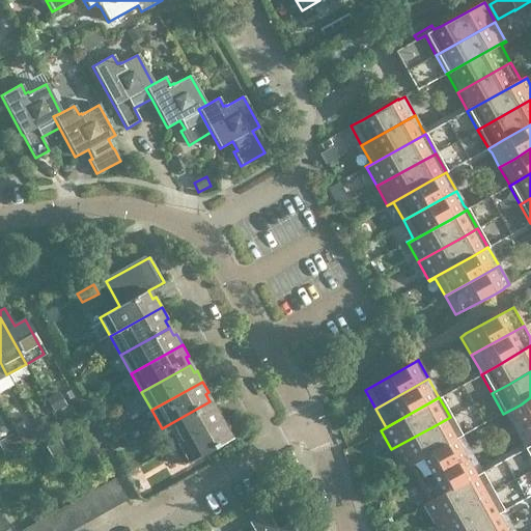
[(513,430),(530,421),(530,420),(530,397),(521,404),(503,414),(513,430)]
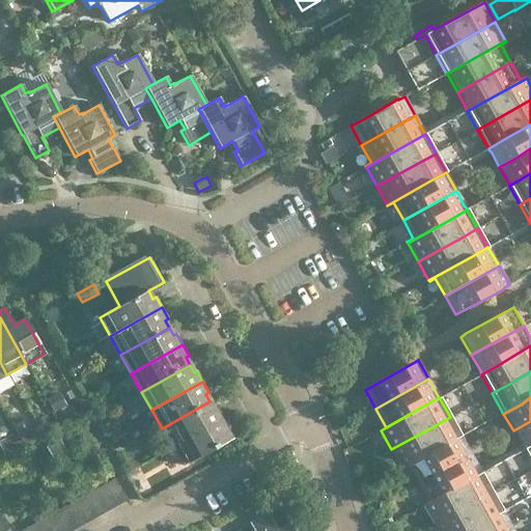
[(218,408),(215,410),(210,401),(162,428),(172,447),(223,419),(218,408)]
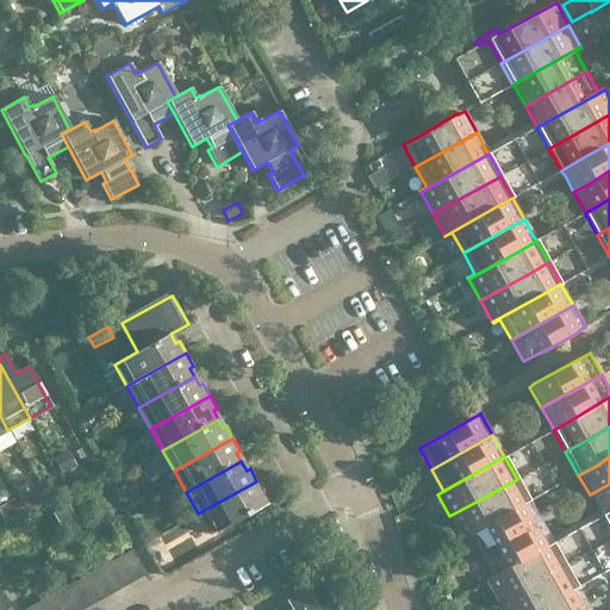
[(462,540),(468,536),(530,502),(517,479),(498,490),(449,516),(462,540)]
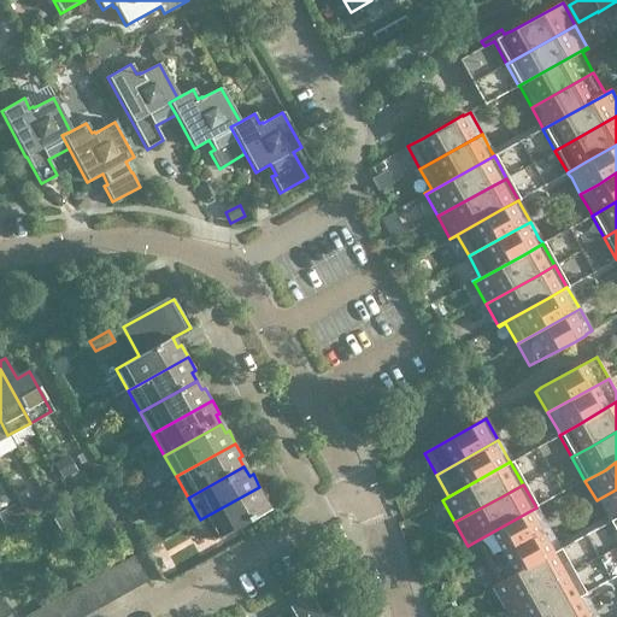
[(259,487),(200,519),(212,542),(269,511),(263,501),(266,499),(259,487)]
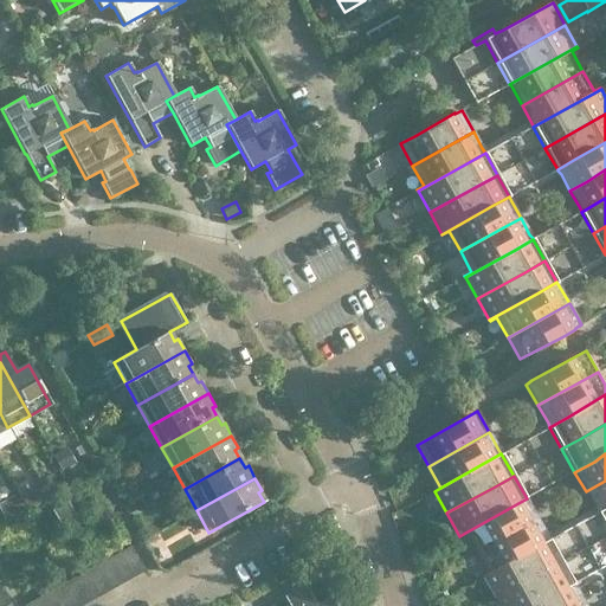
[(598,513),(605,507),(605,479),(605,481),(586,491),(595,508),(598,513)]
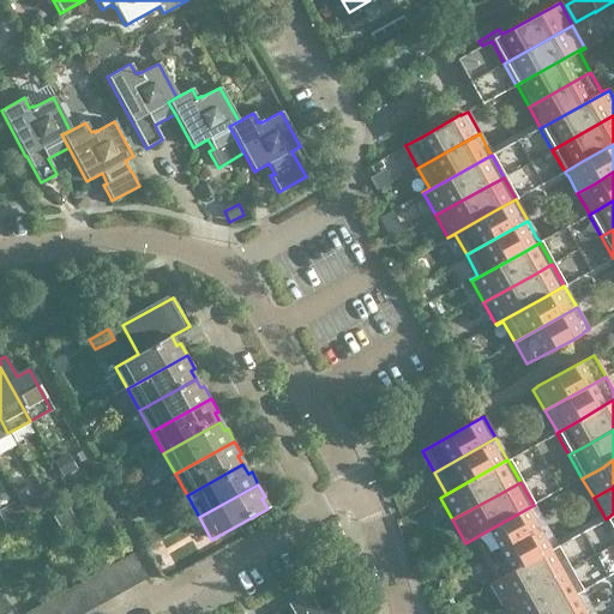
[(26,516),(18,500),(0,510),(0,517),(6,528),(26,516)]
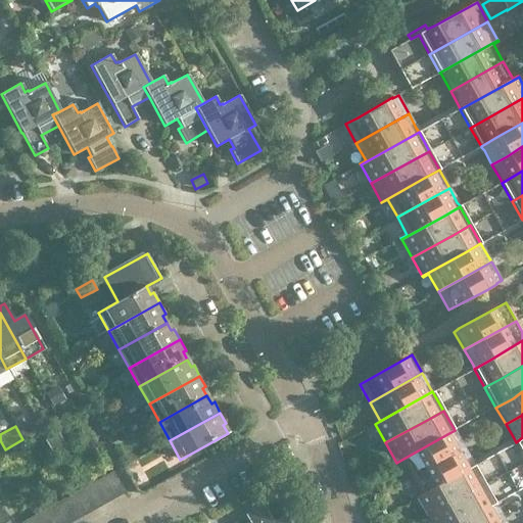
[(412,477),(447,457),(464,447),(455,430),(401,460),(412,477)]
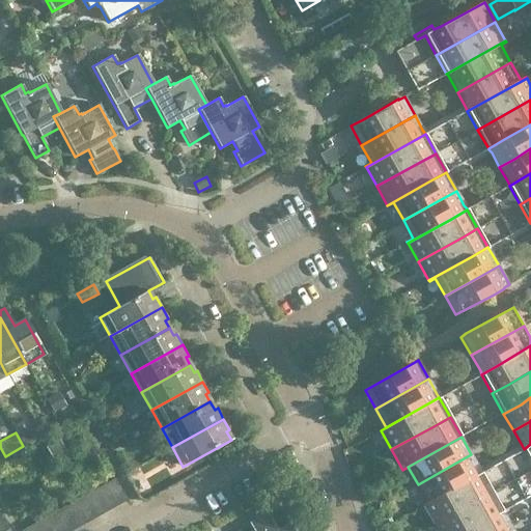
[(53,463),(66,454),(58,439),(45,447),(53,463)]
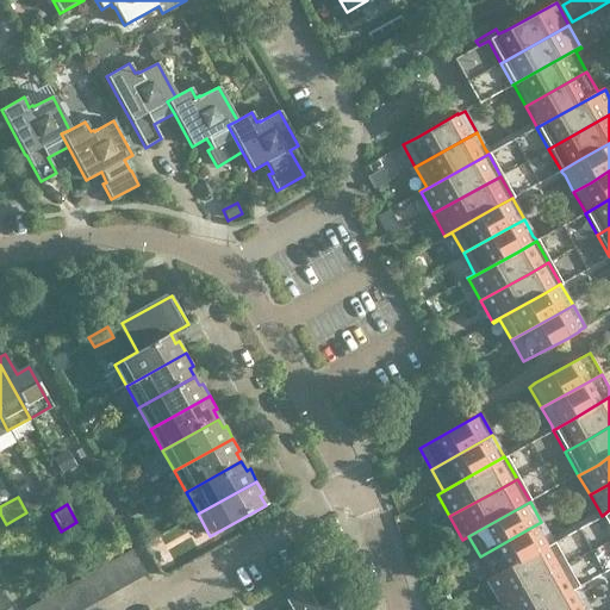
[(184,521),(161,535),(170,551),(193,536),(184,521)]
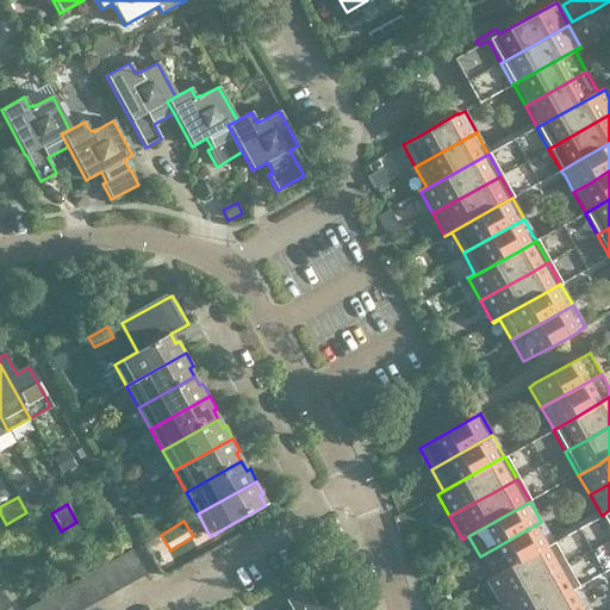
[(492,577),(534,554),(553,543),(541,522),(522,533),(480,556),(492,577)]
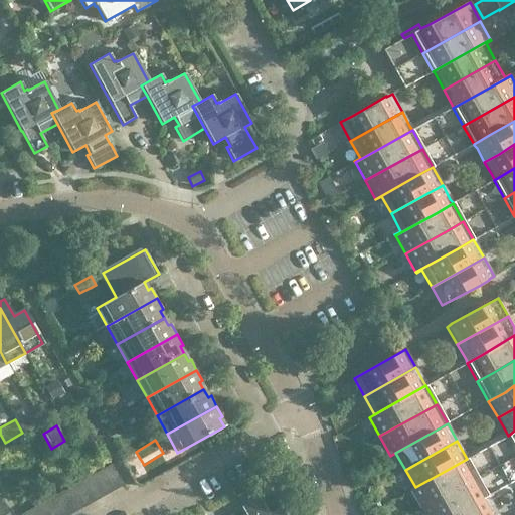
[(419,509),(461,487),(477,478),(467,459),(451,468),(415,487),(409,491),(419,509)]
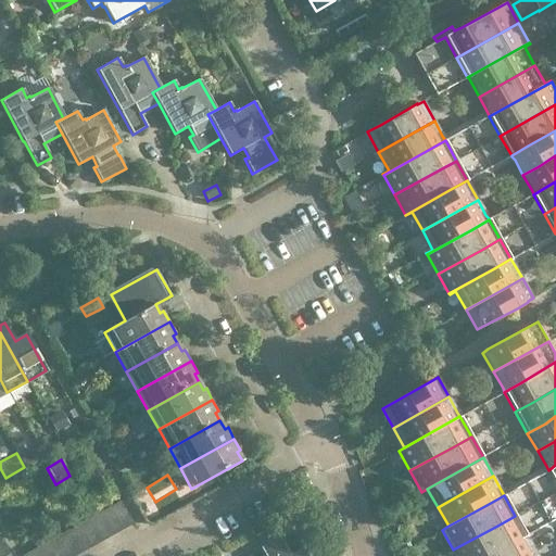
[(122,530),(133,525),(119,502),(109,507),(122,530)]
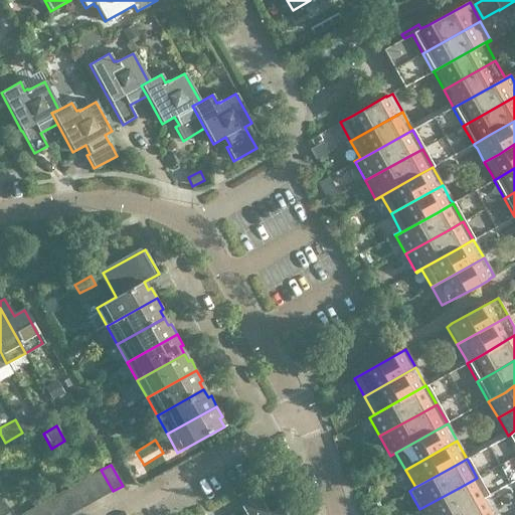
[(103,497),(113,491),(101,470),(92,476),(103,497)]
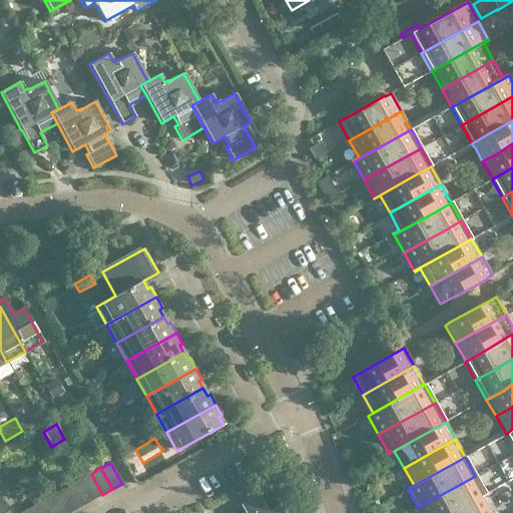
[(92,501),(102,495),(91,474),(81,479),(92,501)]
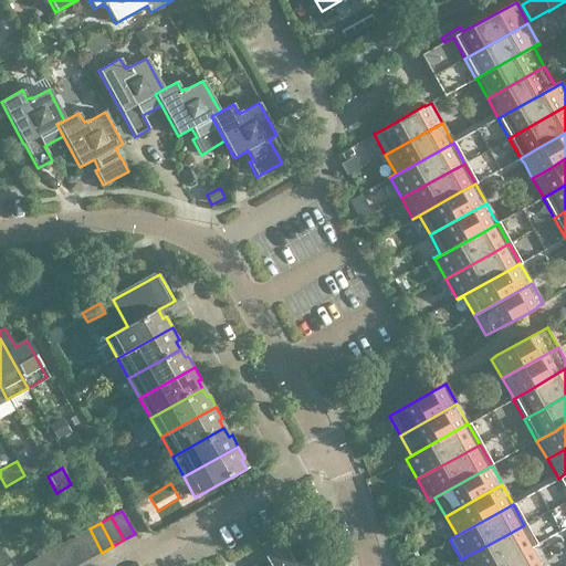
[(464,565),(499,565),(536,545),(524,525),(506,535),(461,559),(464,565)]
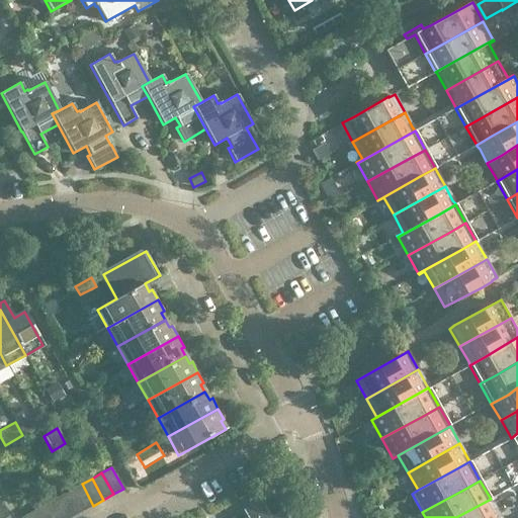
[(83,511),(93,506),(82,484),(71,490),(83,511)]
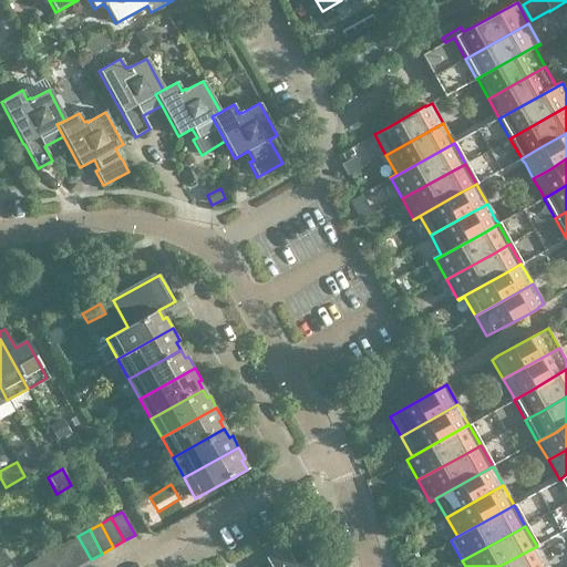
[(80,565),(91,559),(78,536),(66,542),(80,565)]
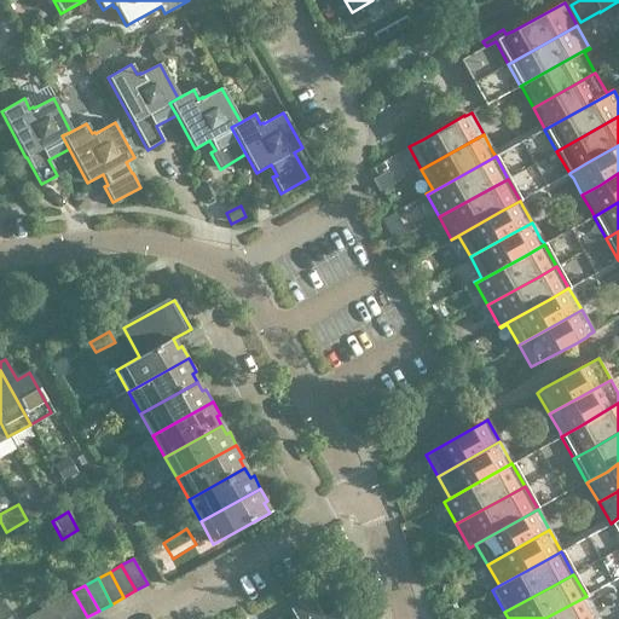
[(84,618),(87,617),(73,591),(61,599),(73,618),(84,618)]
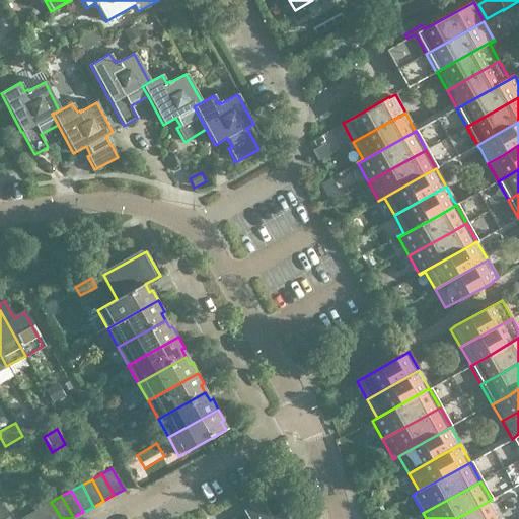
[(502,518),(492,500),(457,518),(502,518)]
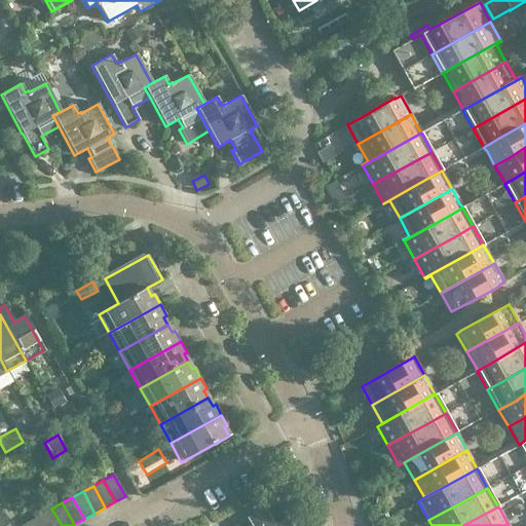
[(62,525),(51,509),(41,514),(47,525),(62,525)]
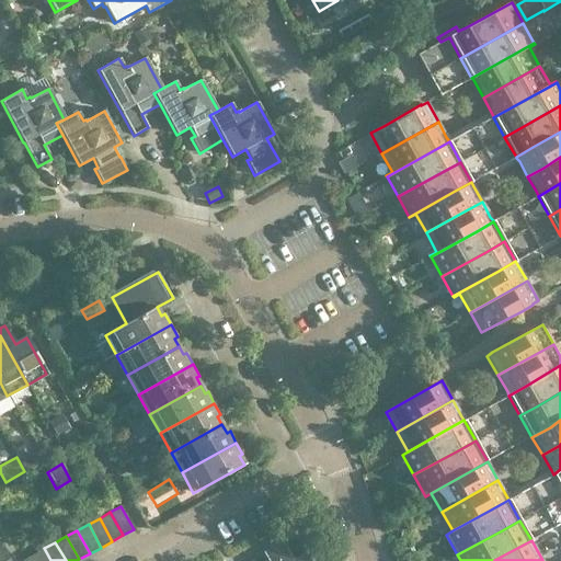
[(309,560),(306,554),(295,560),(293,560),(283,544),(273,549),(279,560),(309,560)]
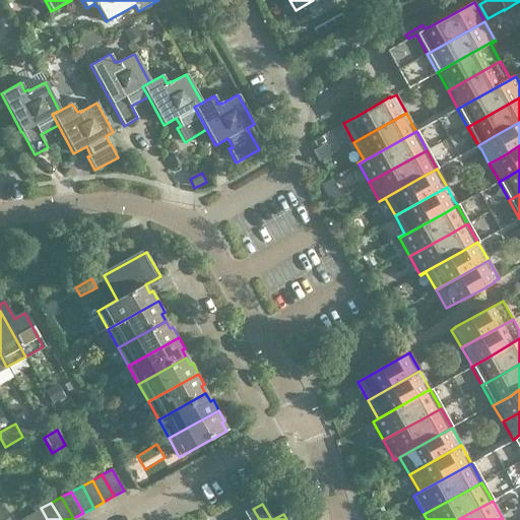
[(47,519),(41,508),(30,514),(34,519),(47,519)]
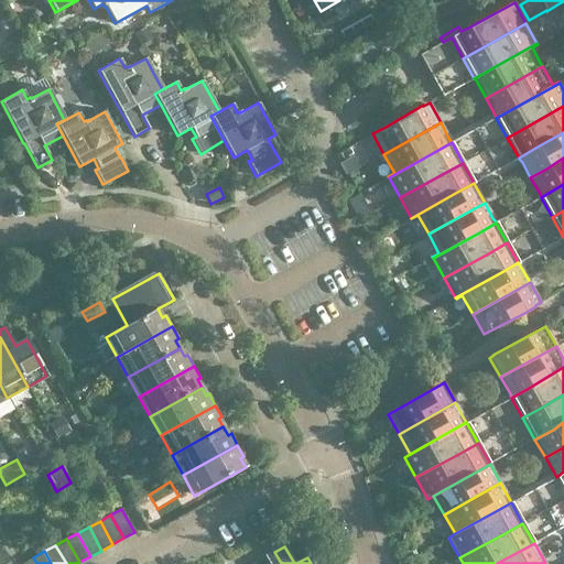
[(281,563),(274,552),(264,557),(268,563),(281,563)]
